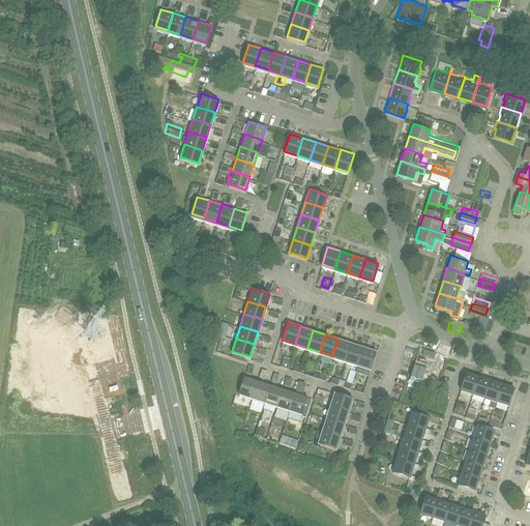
[(345,360),(350,342),(337,339),(332,356),(345,360)]
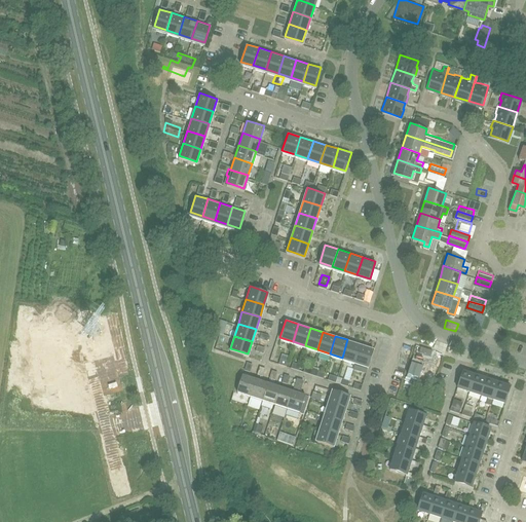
[(354,361),(361,343),(347,339),(342,358),(354,361)]
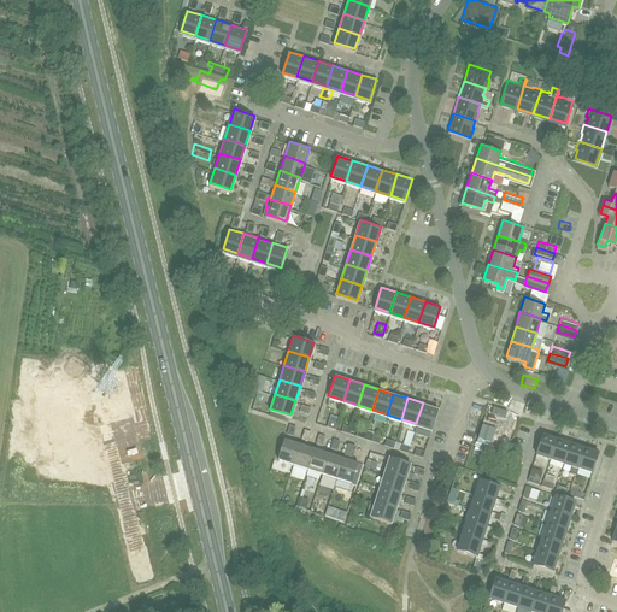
[(430,428),(436,410),(438,407),(423,402),(416,423),(430,428)]
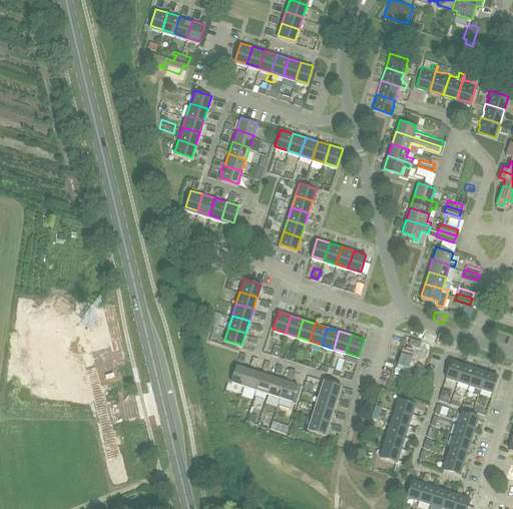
[(457,381),(462,365),(451,361),(446,377),(457,381)]
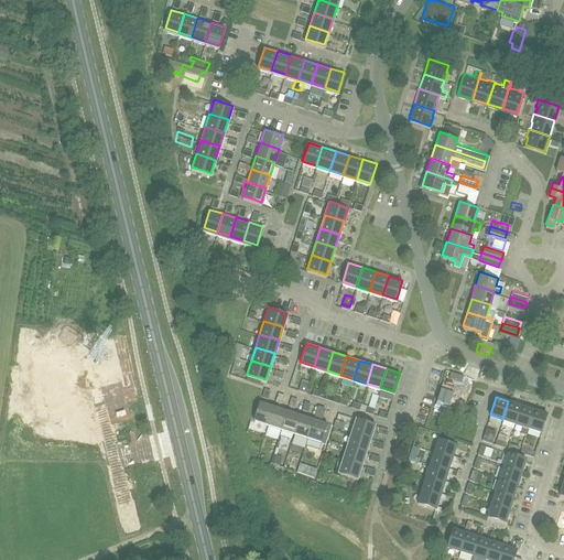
[(268,423),(274,404),(260,399),(255,419),(268,423)]
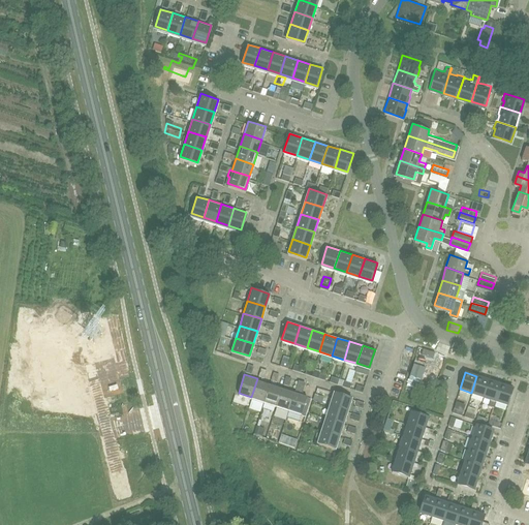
[(484,396),(489,379),(476,376),(471,393),(484,396)]
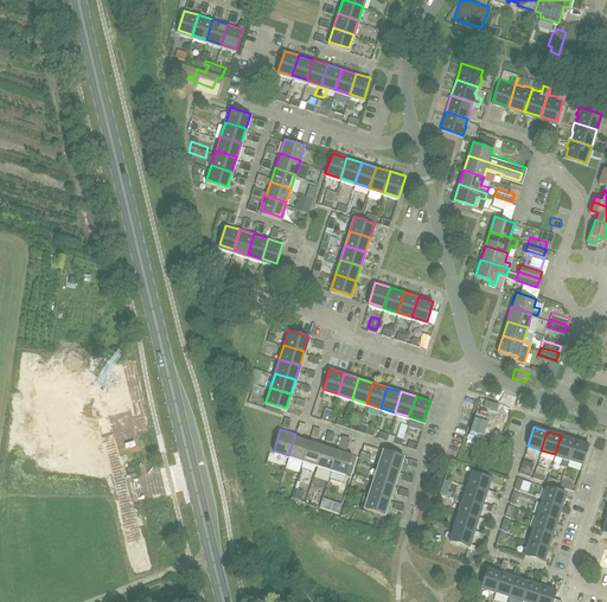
[(302,459),(310,439),(295,434),(288,455),(302,459)]
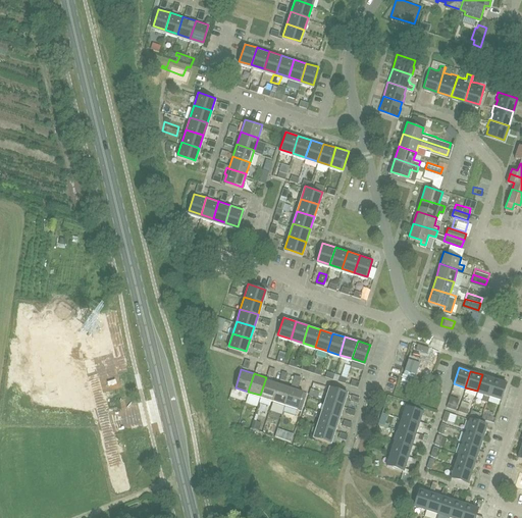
[(303,390),(295,386),(296,385),(297,385),(301,375),(294,373),(291,385),(284,403),(298,407),(303,390)]
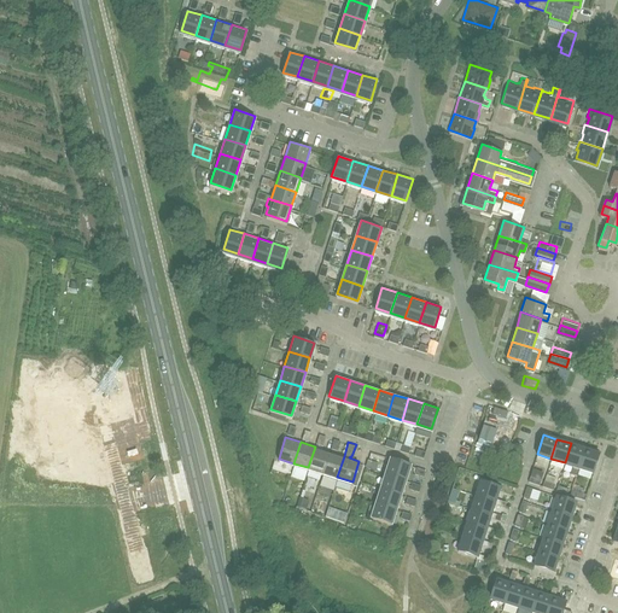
[(579,467),(586,448),(571,443),(565,462),(572,465),(570,471),(577,473),(578,467),(579,467)]
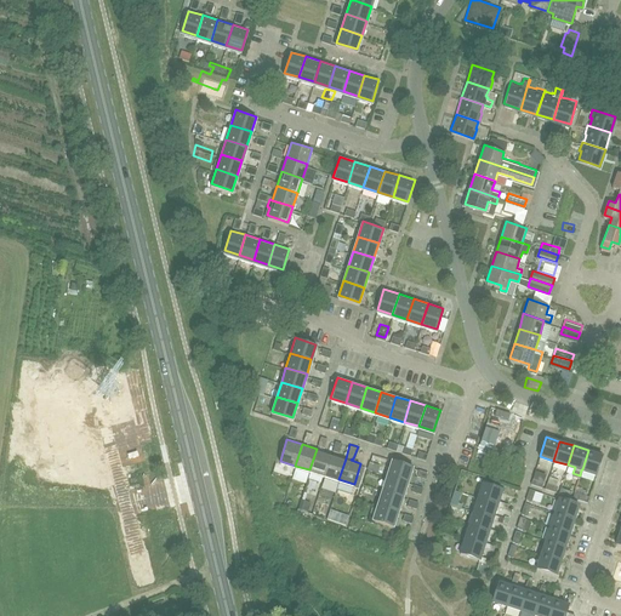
[(324,474),(331,454),(317,449),(309,469),(324,474)]
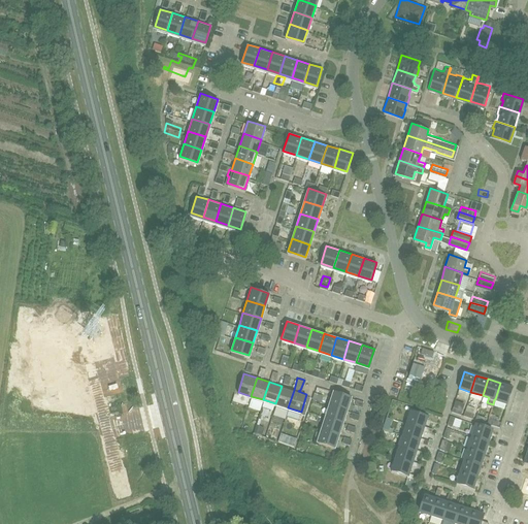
[(513,387),(500,383),(495,399),(506,403),(513,387)]
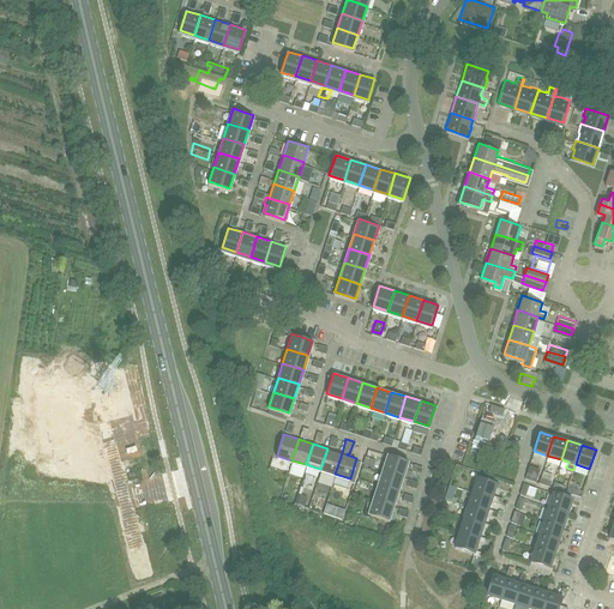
[(335,474),(342,453),(327,448),(320,469),(335,474)]
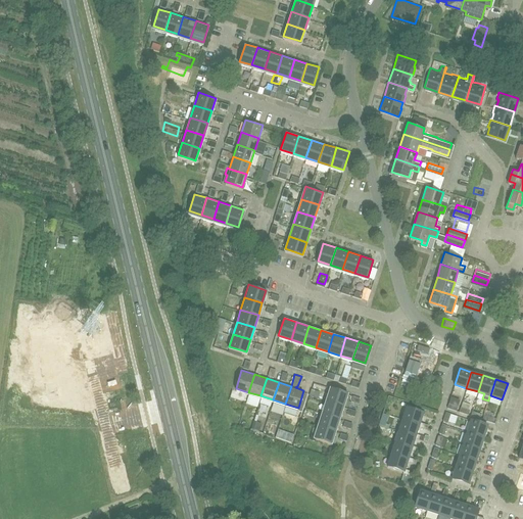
[(330,385),(326,397),(344,404),(348,390),(330,385)]
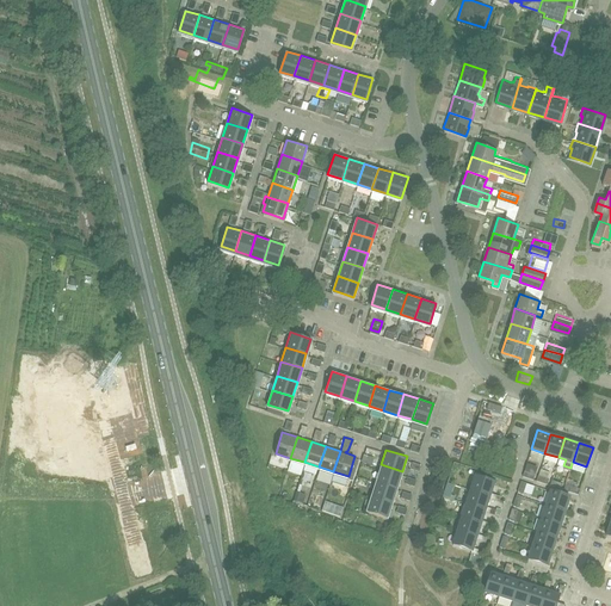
[(397,486),(402,471),(381,464),(376,480),(397,486)]
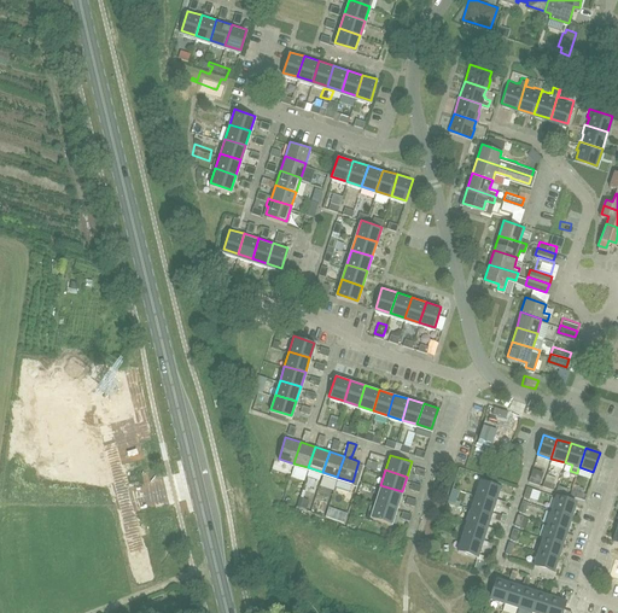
[(474,497),(495,503),(505,506),(506,501),(496,497),(500,486),(481,480),(474,497)]
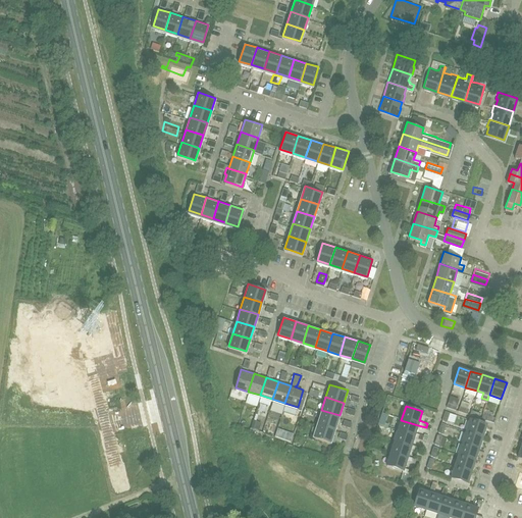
[(335,428),(340,415),(321,410),(317,422),(335,428)]
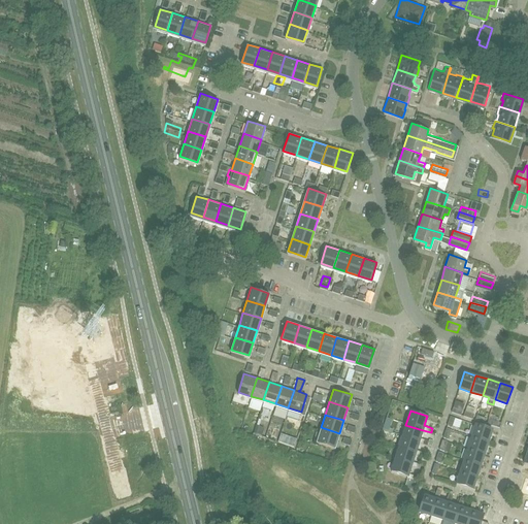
[(475,423),(471,434),(489,439),(492,428),(475,423)]
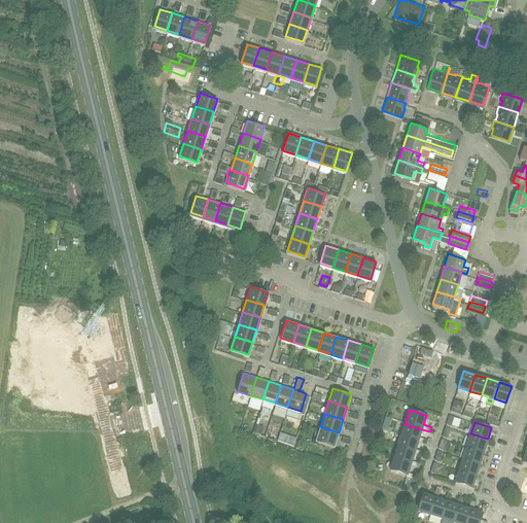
[(419,436),(422,429),(405,424),(401,436),(418,441),(426,444),(428,439),(419,436)]
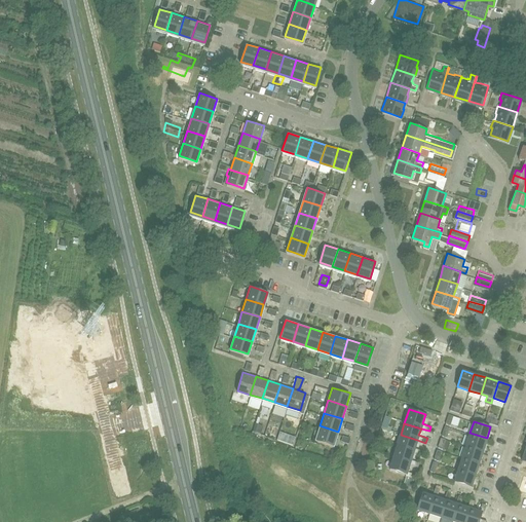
[(334,444),(338,432),(320,425),(315,438),(334,444)]
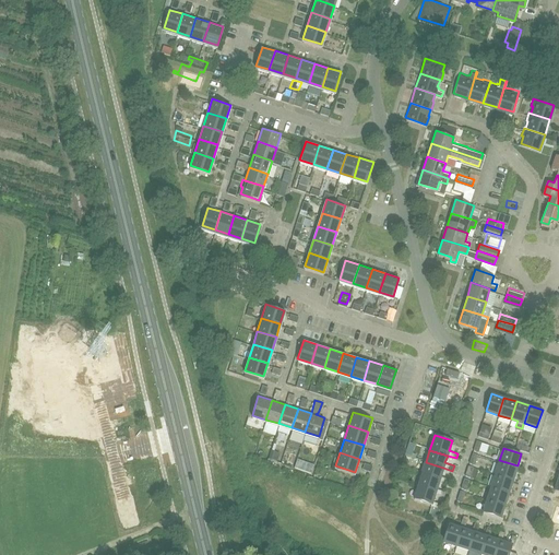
[(513,479),(518,465),(499,460),(496,473),(513,479)]
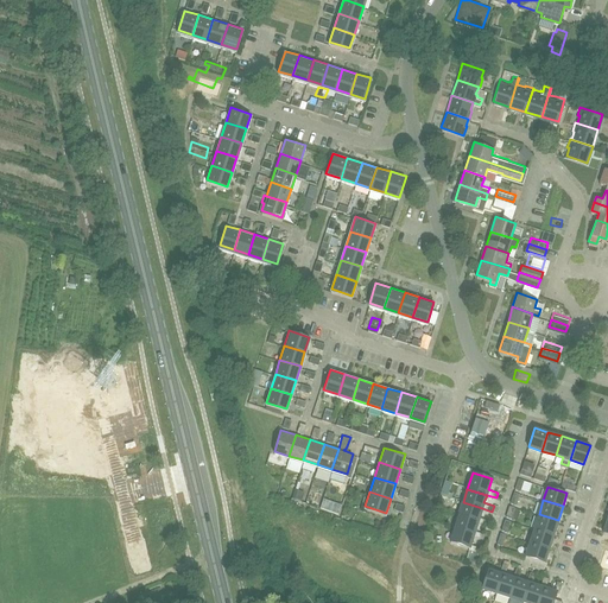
[(480,516),(482,508),(463,502),(458,515),(477,522),(488,525),(489,519),(480,516)]
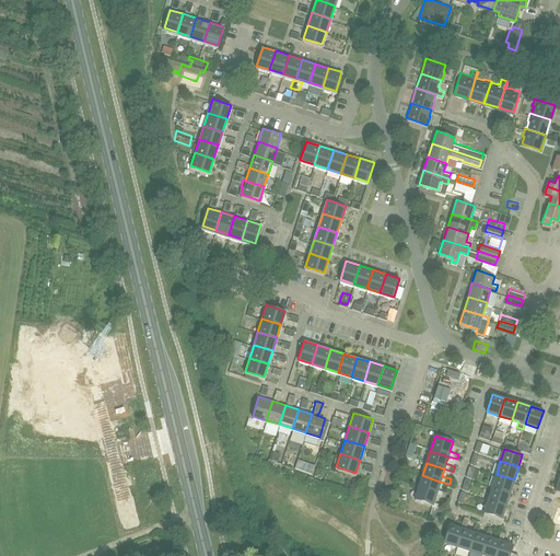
[(78,474),(66,475),(66,486),(79,485),(78,474)]
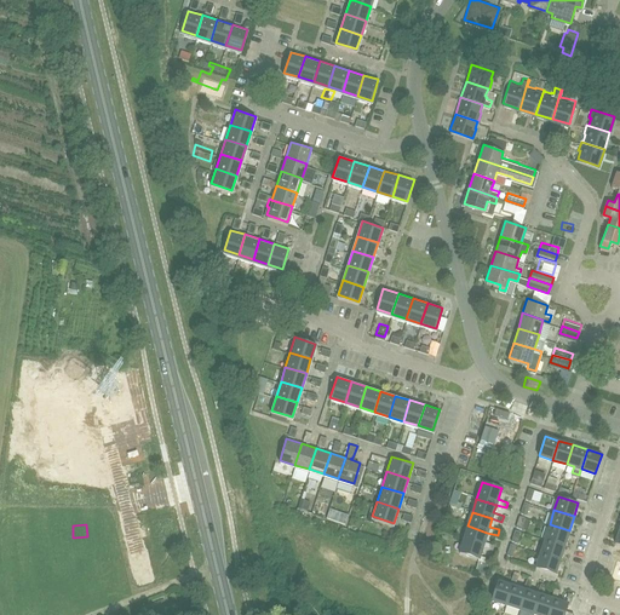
[(564,545),(569,530),(550,524),(545,538),(564,545)]
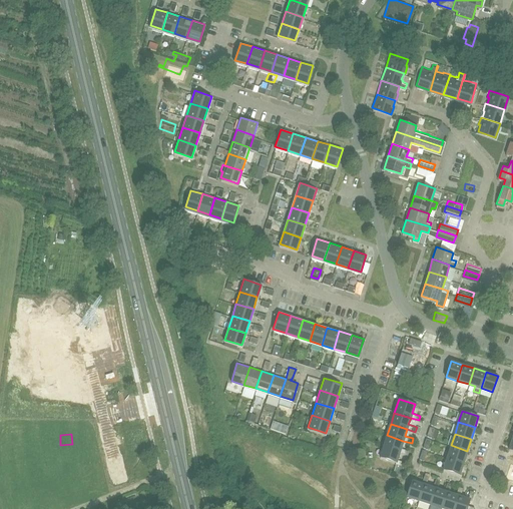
[(401,447),(403,441),(387,435),(384,446),(400,452),(408,454),(410,450),(401,447)]
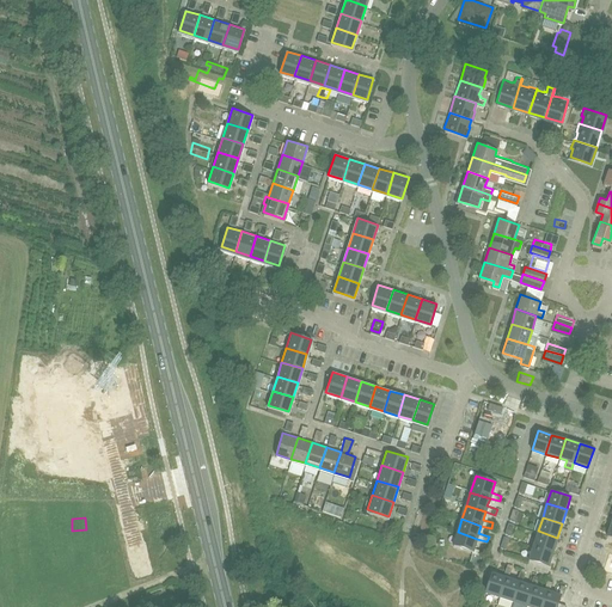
[(554,551),(557,538),(538,531),(533,545),(554,551)]
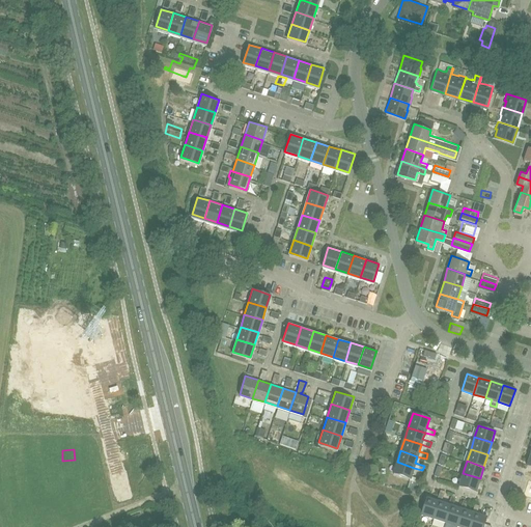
[(411,474),(414,468),(397,462),(393,472),(410,477),(407,487),(415,490),(417,482),(418,482),(420,477),(411,474)]
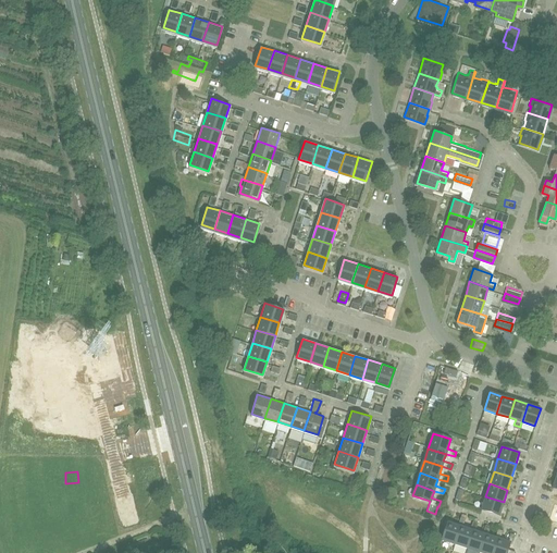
[(499,515),(504,502),(485,496),(481,508),(499,515)]
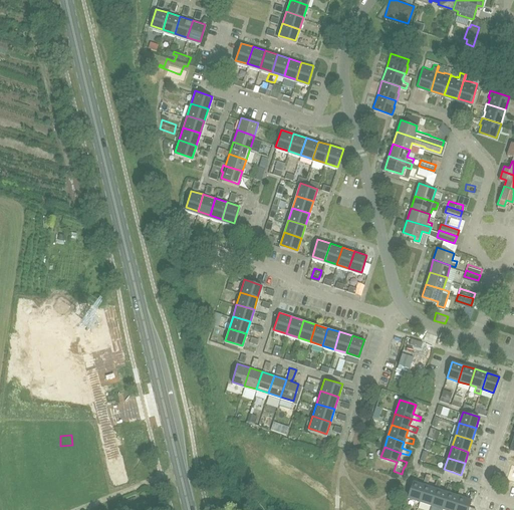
[(422,501),(427,485),(430,477),(425,475),(423,483),(413,480),(408,497),(422,501)]
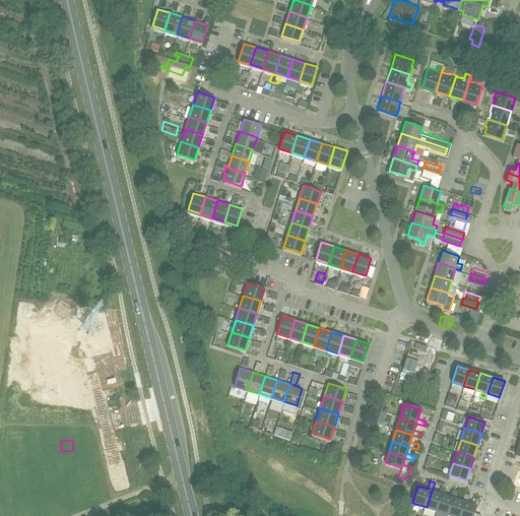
[(439,511),(444,494),(446,486),(442,485),(439,493),(432,491),(427,507),(439,511)]
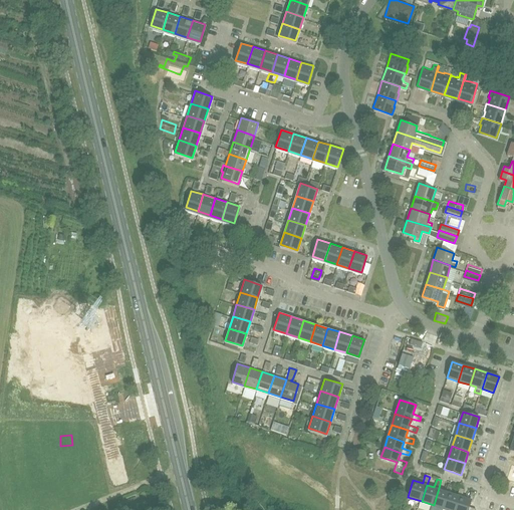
[(445,508),(450,492),(453,484),(448,483),(446,491),(439,488),(434,505),(445,508)]
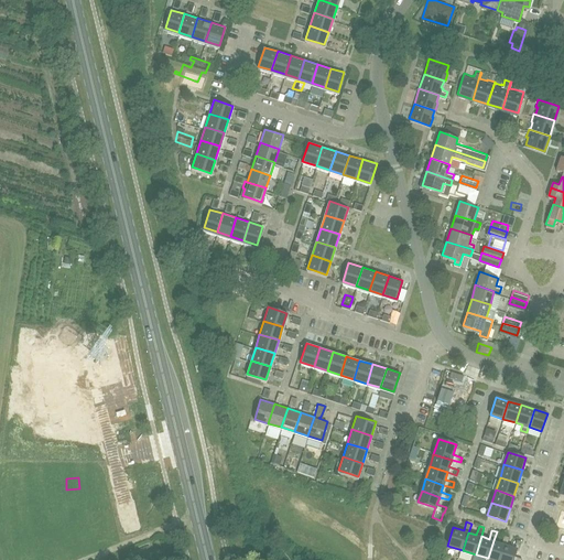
[(494,559),(501,559),(507,545),(509,536),(505,534),(501,542),(494,540),(488,558),(494,559)]
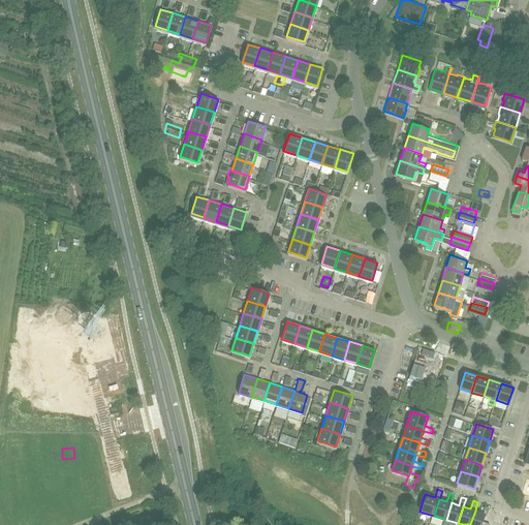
[(483,513),(475,511),(470,524),(480,524),(483,520),(485,515),(487,515),(489,505),(485,504),(483,513)]
